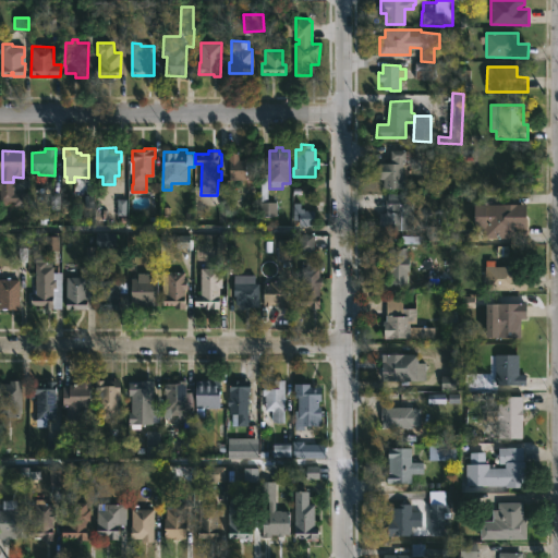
[(404,169),(403,178),(407,178),(407,189),(384,187),(384,179),(379,179),(379,162),(391,162),(391,150),(413,150),(412,169),(404,169)]
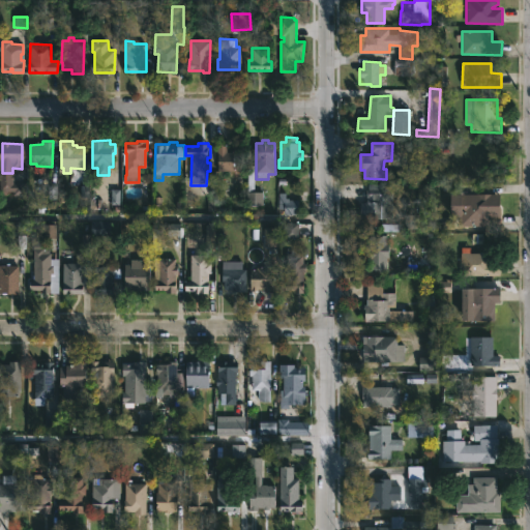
[(228,144),(228,151),(245,152),(245,171),(216,171),(217,144),(228,144)]
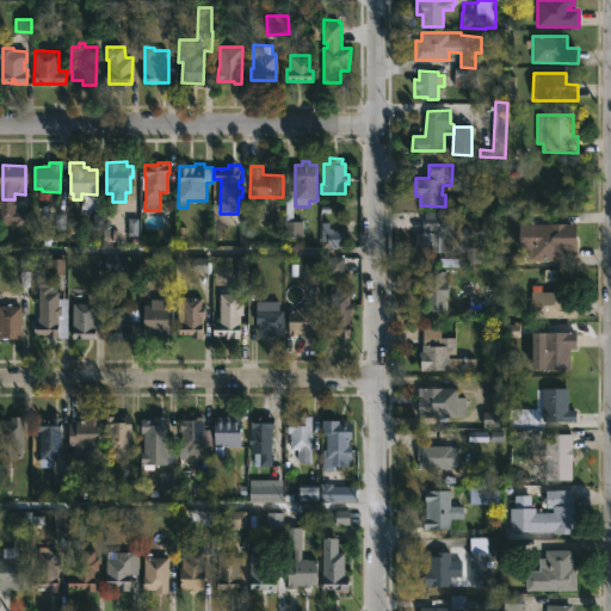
[(291,218),(291,221),(303,221),(303,236),(285,236),(287,190),(294,190),(292,218),(291,218)]
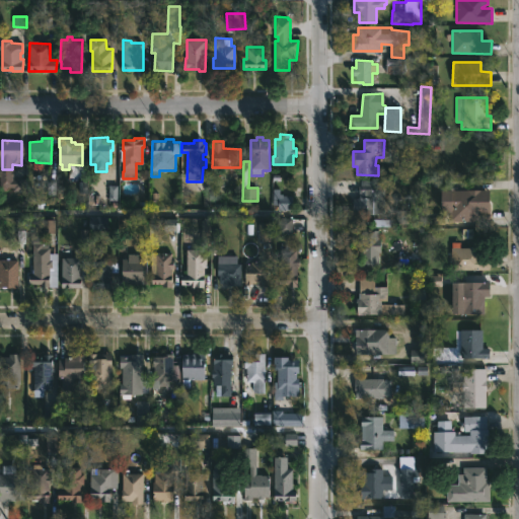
[(381,179),(381,184),(384,184),(383,213),(356,212),(356,200),(361,198),(361,179),(381,179)]
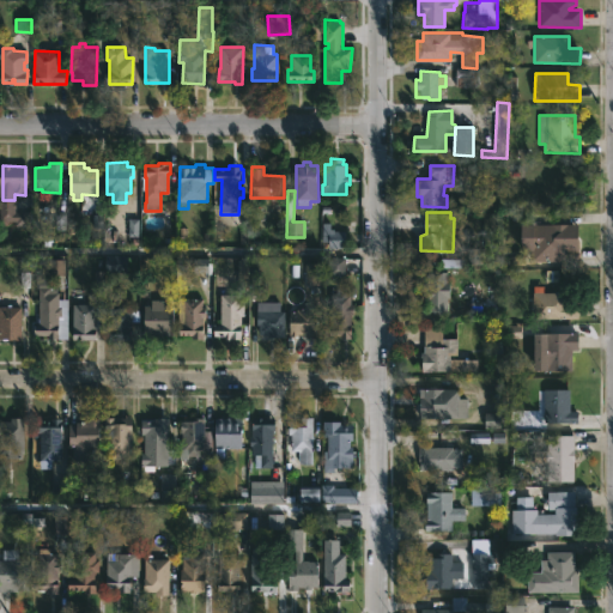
[(344,249),(345,231),(329,231),(329,224),(322,224),(321,249),(344,249)]
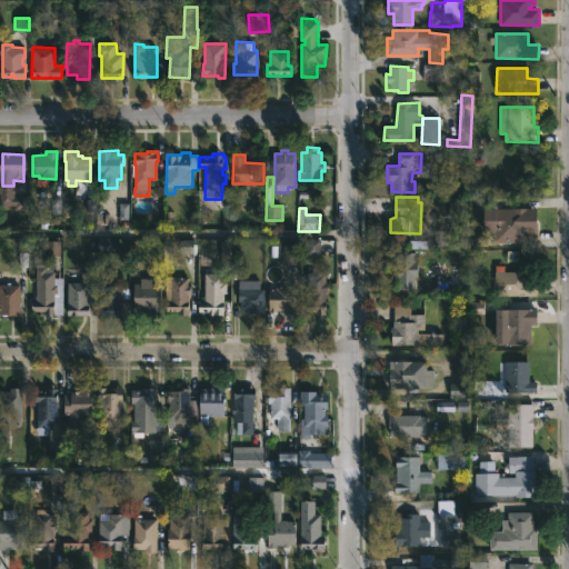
[(538,232),(538,242),(495,242),(495,232),(487,232),(487,208),(538,208),(538,232)]
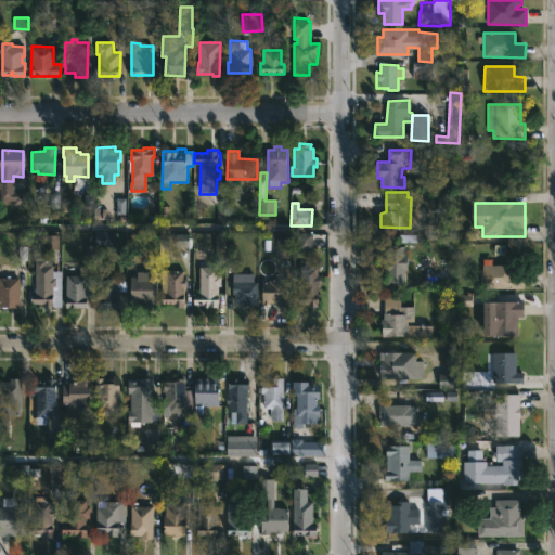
[(114,231),(94,232),(94,248),(114,247),(114,231)]
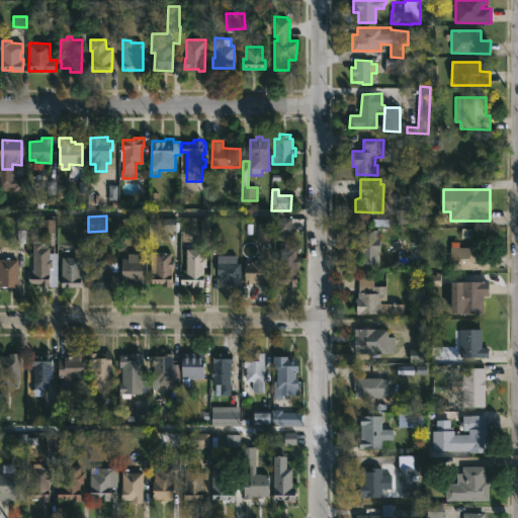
[(55,229),(55,242),(49,243),(49,232),(42,233),(42,244),(49,244),(50,253),(58,253),(58,286),(30,286),(30,273),(33,273),(32,244),(30,244),(30,233),(41,232),(41,219),(55,219),(55,229)]
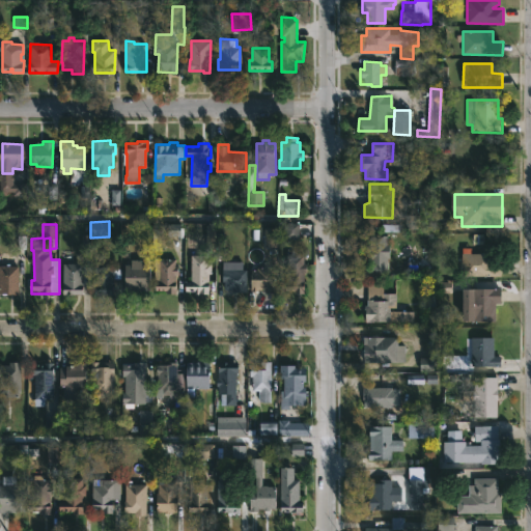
[(180,236),(180,224),(168,225),(169,238),(180,236)]
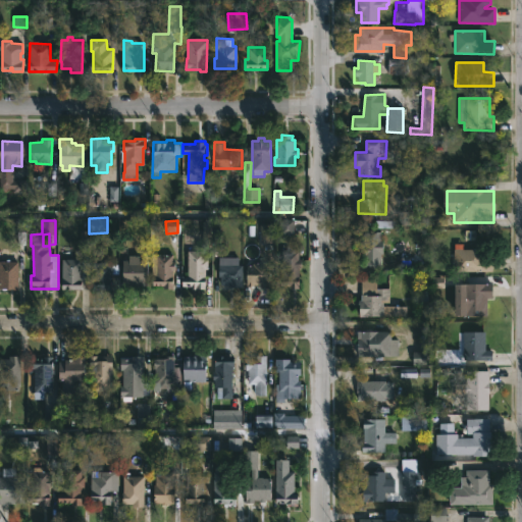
[(278,220),(278,235),(293,235),(293,220),(278,220)]
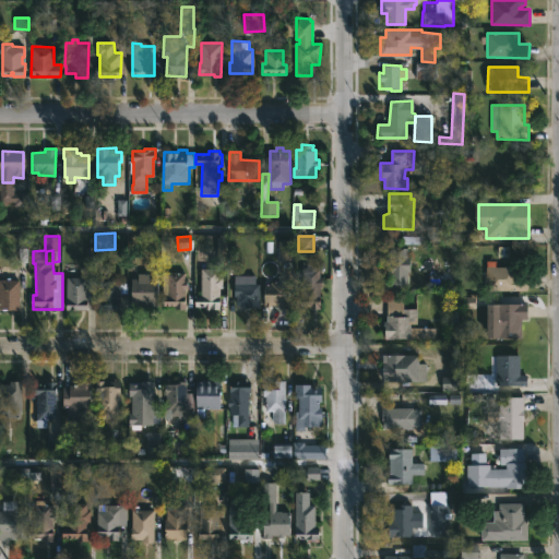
[(290,261),(292,241),(278,240),(277,260),(290,261)]
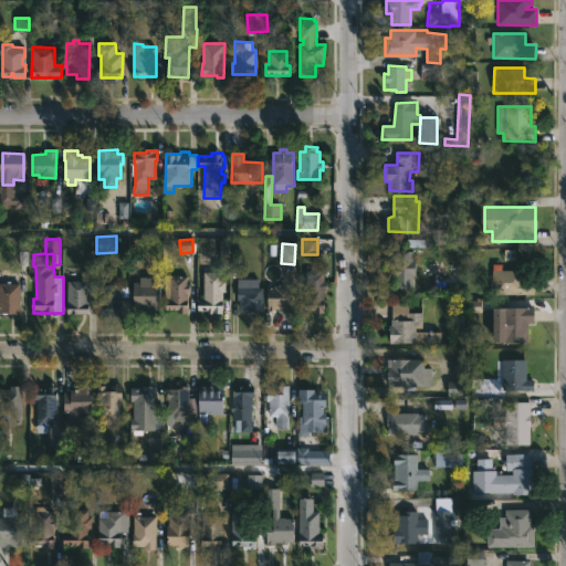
[(413,255),(413,260),(417,260),(416,275),(413,275),(413,292),(404,292),(404,287),(396,287),(396,278),(392,278),(395,252),(408,253),(408,251),(413,251),(413,255)]
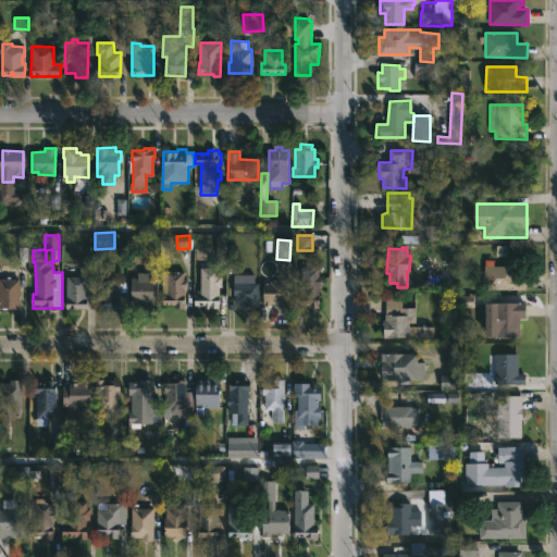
[(493,261),(493,265),(516,265),(516,276),(525,276),(525,289),(485,289),(485,261),(493,261)]
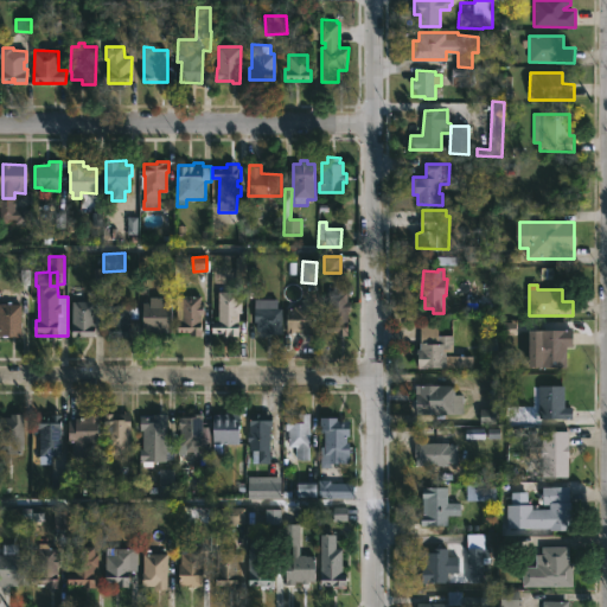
[(349,292),(347,301),(351,301),(351,312),(349,312),(347,336),(337,336),(337,332),(320,332),(320,323),(328,323),(328,292),(331,289),(349,292)]
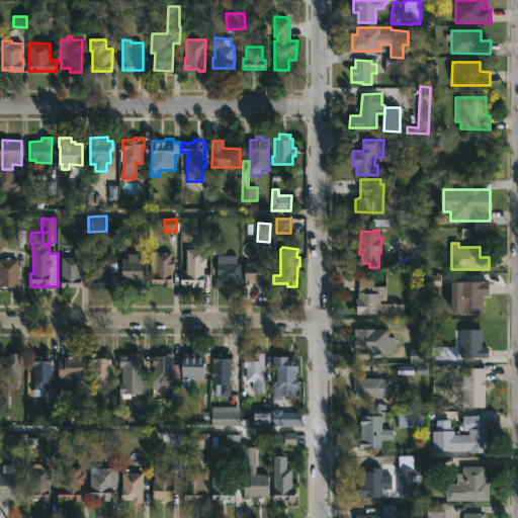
[(203,249),(203,257),(206,257),(206,267),(204,267),(203,286),(190,287),(190,284),(181,284),(181,274),(186,274),(186,249),(203,249)]
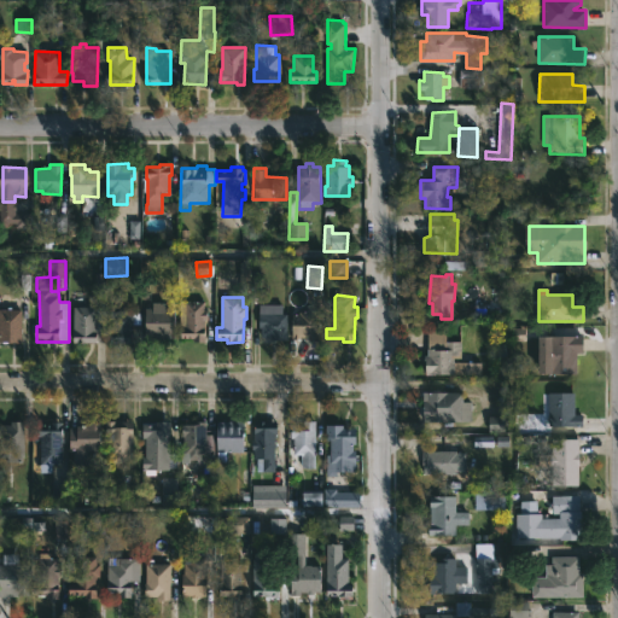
[(165,302),(165,308),(175,308),(175,338),(144,337),(146,308),(153,308),(153,302),(165,302)]
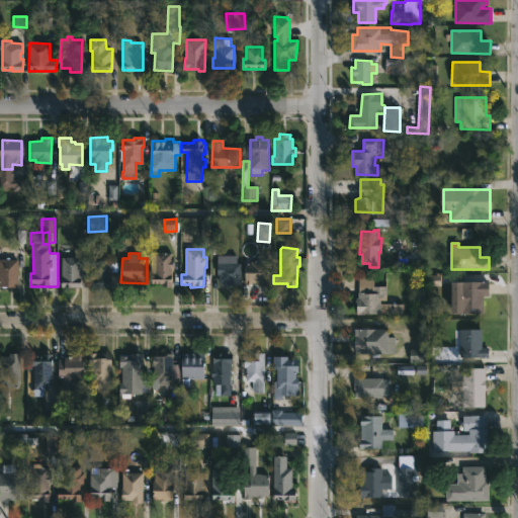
[(171,253),(171,260),(175,260),(174,268),(171,268),(171,286),(163,286),(163,283),(152,283),(152,274),(150,274),(151,253),(171,253)]
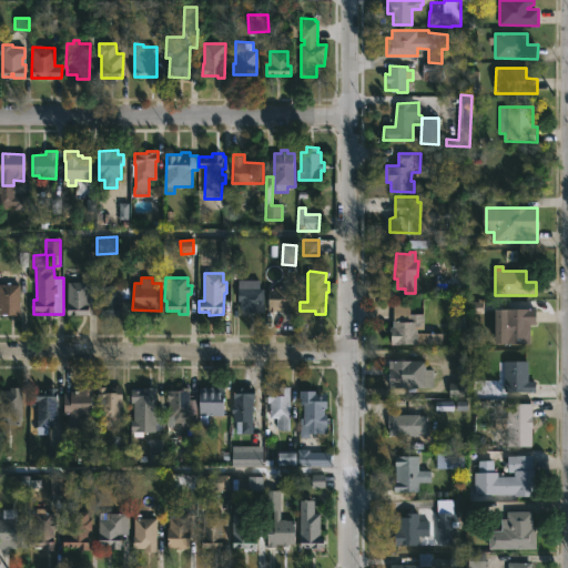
[(260,280),(260,288),(264,288),(264,312),(249,313),(249,311),(240,311),(240,301),(239,301),(239,280),(260,280)]
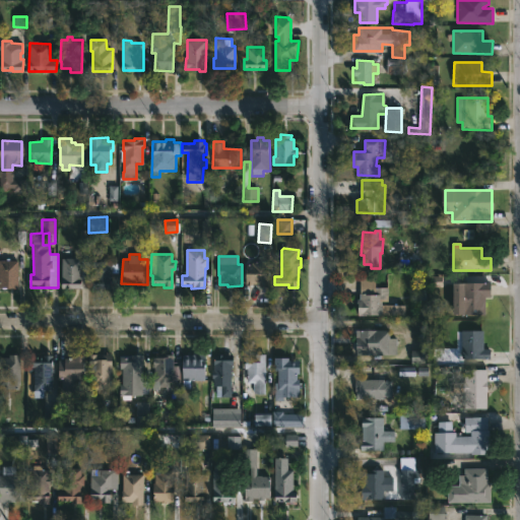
[(81,258),(88,258),(88,287),(62,287),(62,257),(81,258)]
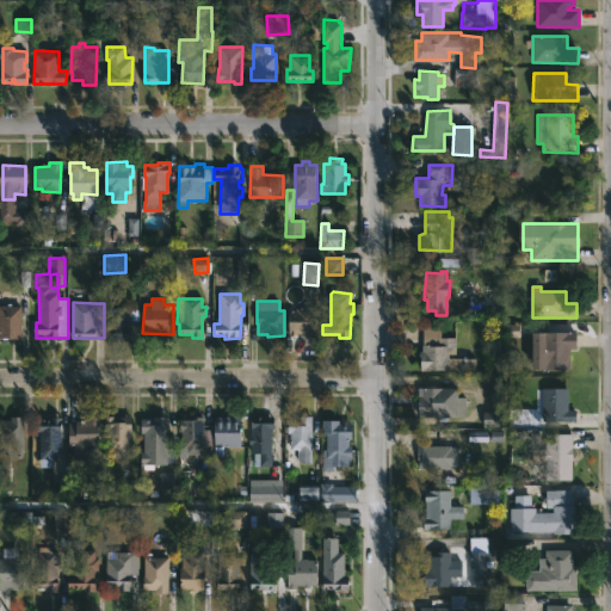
[(11,303),(11,306),(22,306),(22,338),(0,338),(0,306),(7,306),(7,303),(11,303)]
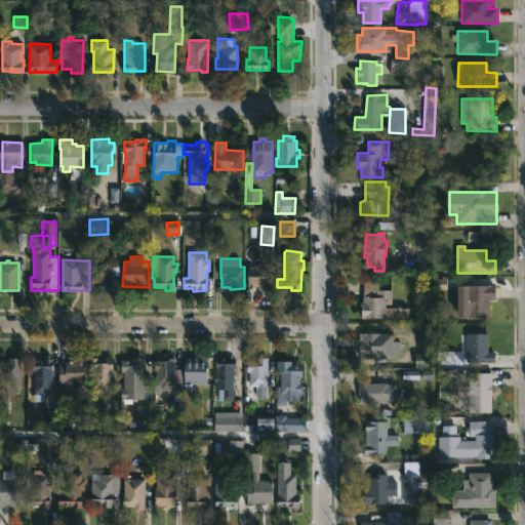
[(113,265),(119,266),(119,276),(113,276),(113,291),(93,291),(94,264),(113,265)]
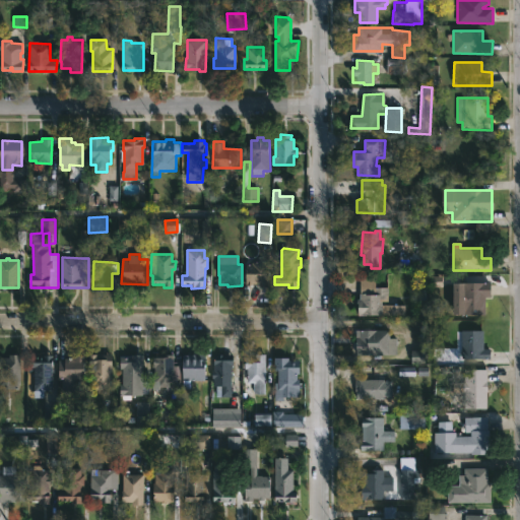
[(269,262),(269,286),(246,285),(247,264),(252,264),(252,262),(269,262)]
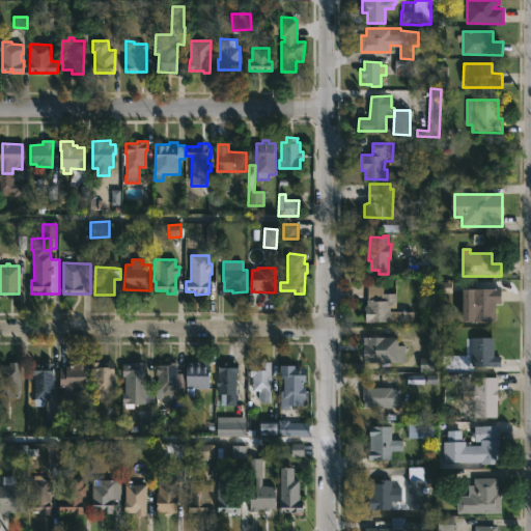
[(496,320),(471,320),(472,288),(502,287),(502,303),(496,303),(496,320)]
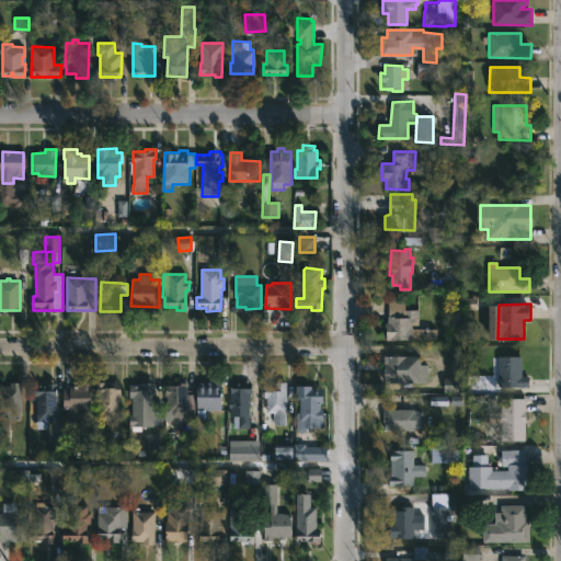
[(420,310),(420,322),(413,322),(413,341),(388,340),(388,322),(389,322),(389,317),(403,318),(403,310),(420,310)]
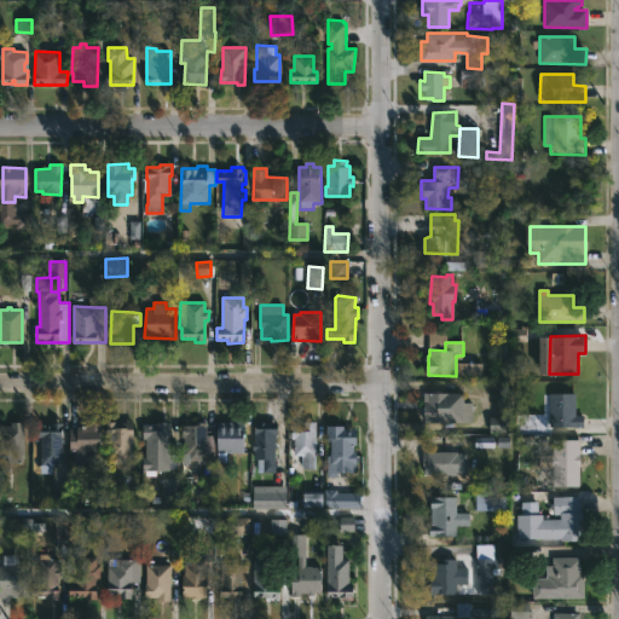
[(466,393),(464,403),(474,403),(474,422),(424,422),(424,393),(466,393)]
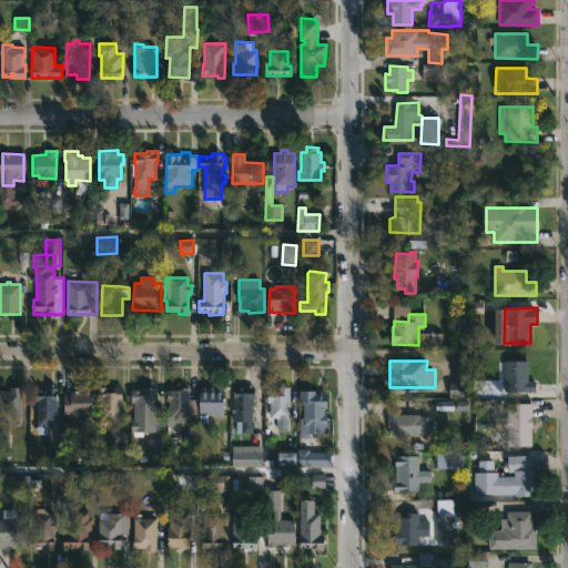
[(536,384),(536,393),(504,392),(504,361),(529,362),(528,379),(536,381),(536,384)]
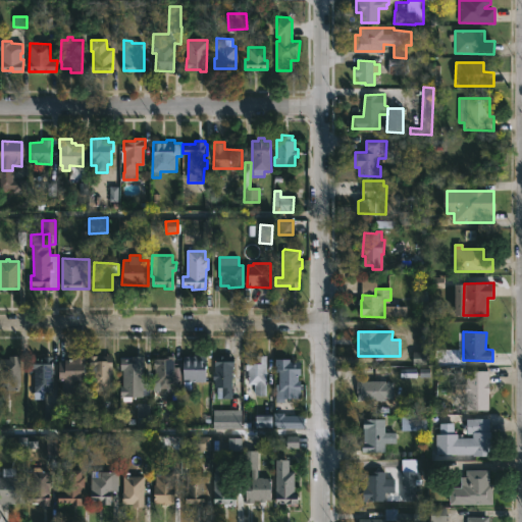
[(412,365),(425,365),(424,352),(412,352),(412,365)]
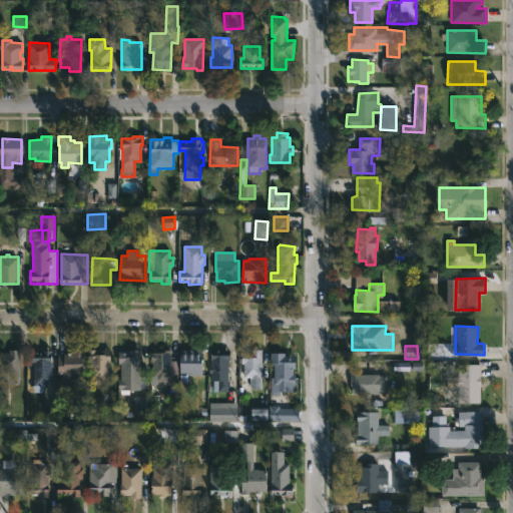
[(18,380),(18,384),(5,384),(5,380),(0,380),(0,353),(9,353),(9,350),(20,350),(20,380),(18,380)]
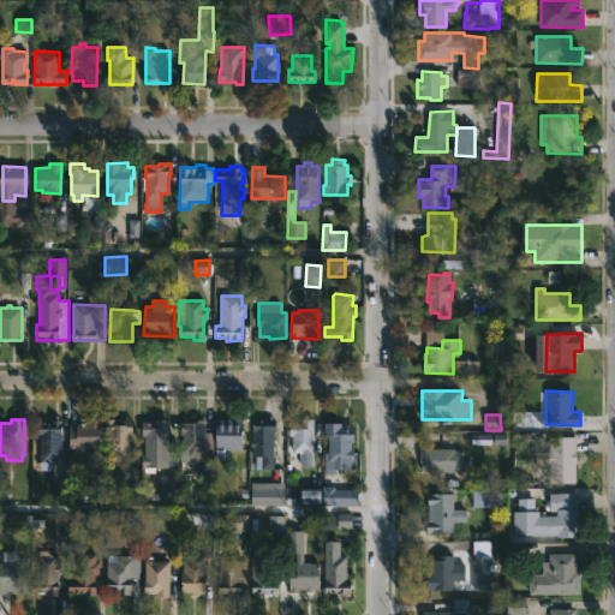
[(61,419),(61,463),(40,461),(40,434),(35,434),(35,422),(51,423),(51,419),(61,419)]
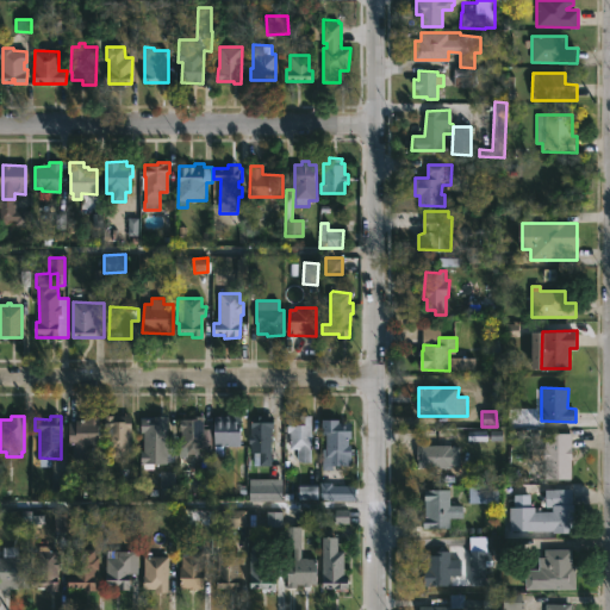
[(87,444),(87,459),(72,459),(73,446),(68,446),(68,422),(75,422),(75,418),(82,418),(82,416),(99,416),(99,444),(87,444)]
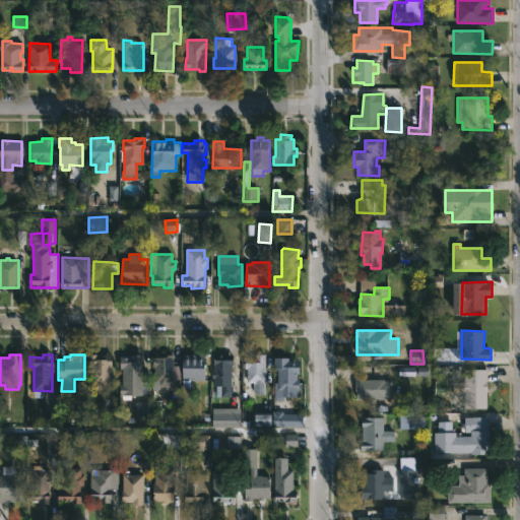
[(111,384),(111,390),(93,390),(93,385),(90,385),(91,354),(113,354),(112,384),(111,384)]
